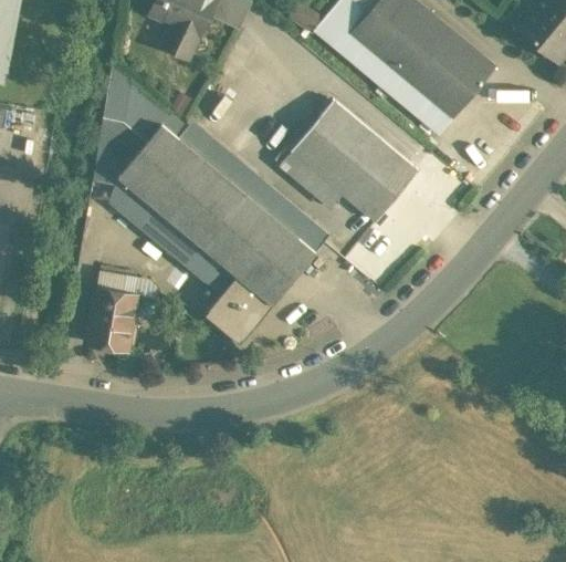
[(20,0),(0,0),(0,83),(4,84),(20,0)]
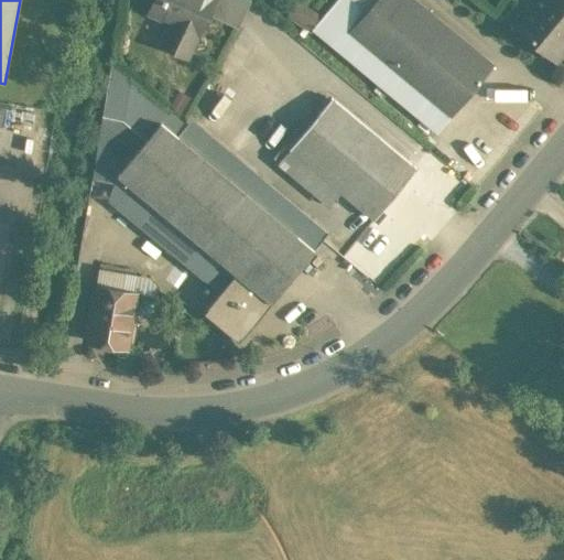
[(215,0),(159,0),(162,1),(161,3),(164,4),(158,19),(173,25),(162,49),(186,60),(196,36),(198,38),(215,0)]
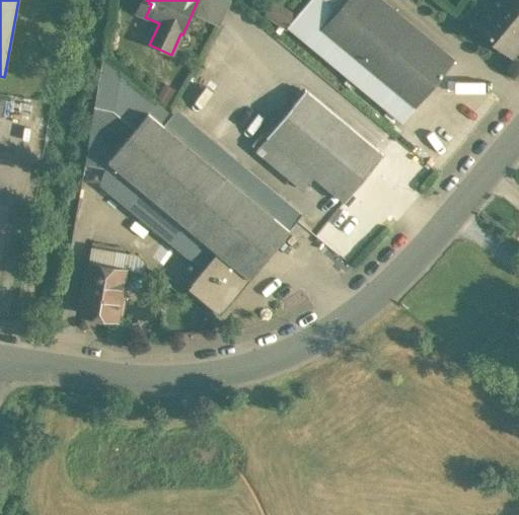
[(453,64),(376,0),(346,0),(337,11),(322,0),(311,0),(288,28),(403,124),(453,64)]
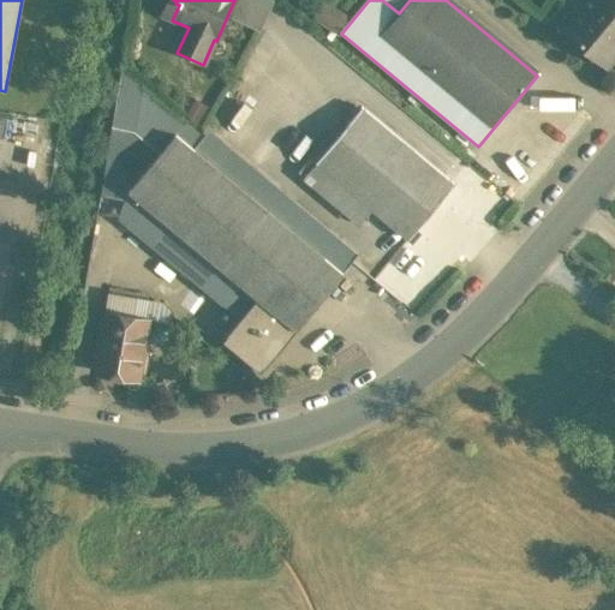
[(614,0),(587,0),(561,31),(605,67),(614,55),(614,0)]
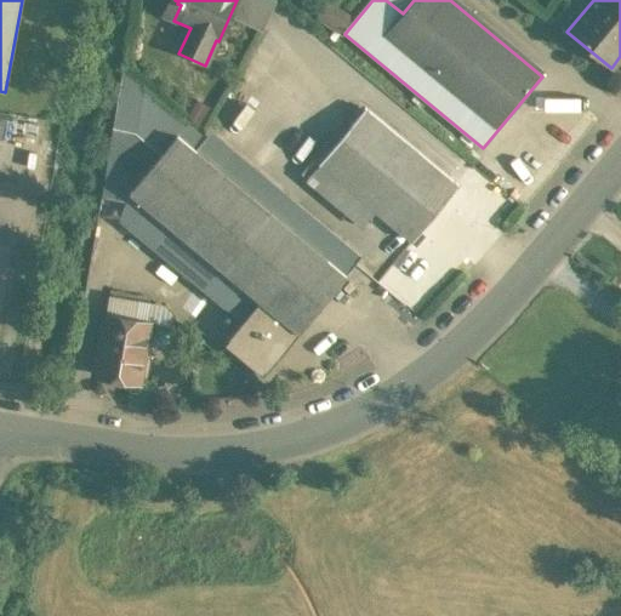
[(349,22),(329,9),(322,22),(342,34),(349,22)]
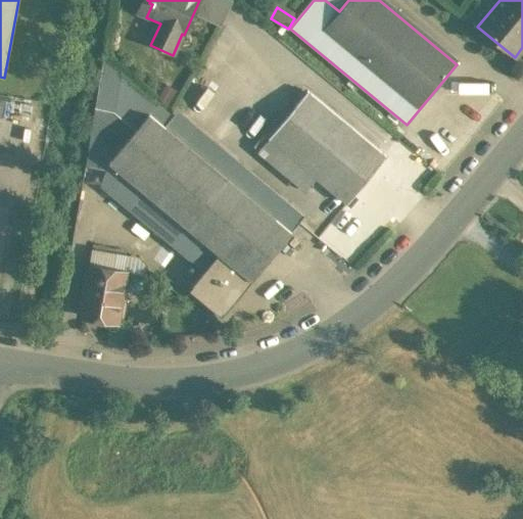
[(156,106),(102,61),(95,110),(113,114),(135,132),(149,115),(156,106)]
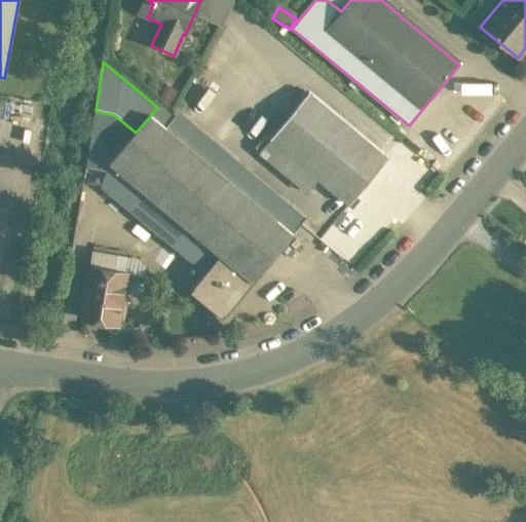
[(388,160),(309,95),(269,142),(349,208),(388,160)]
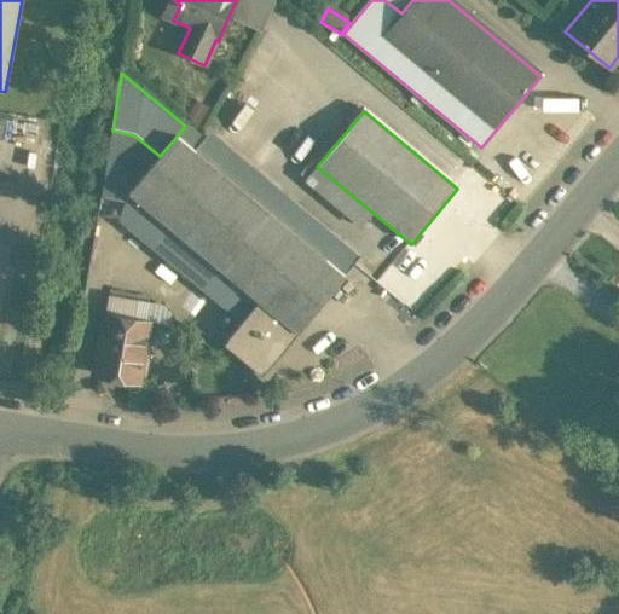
[(134,135),(113,131),(102,200),(126,203),(129,193),(160,156),(134,135)]
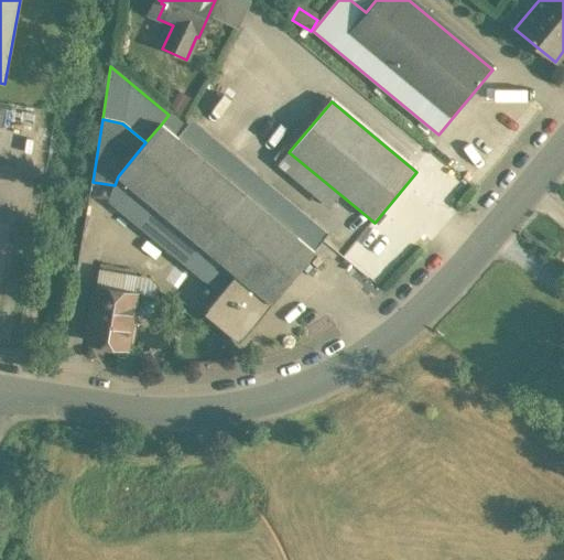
[(314,252),(161,125),(145,142),(118,176),(115,185),(108,204),(219,295),(236,276),(271,304),(314,252)]
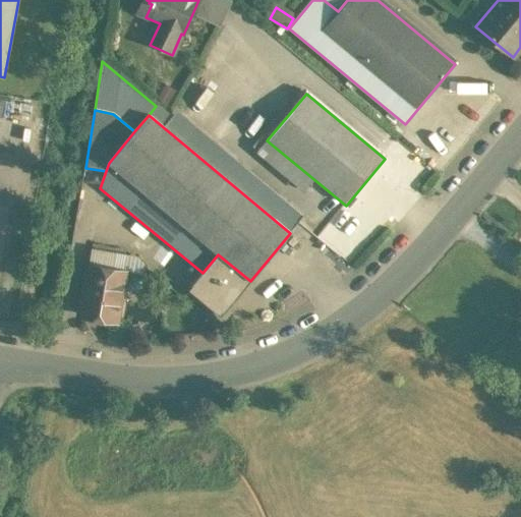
[(126,260),(91,252),(89,267),(124,273),(126,260)]
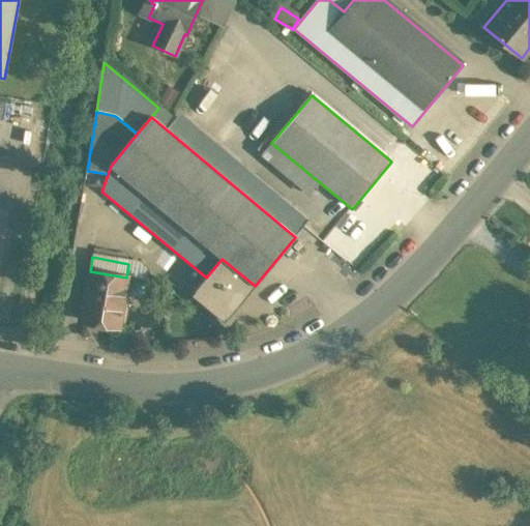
[(206,278),(195,291),(228,319),(255,286),(222,259),(206,278)]
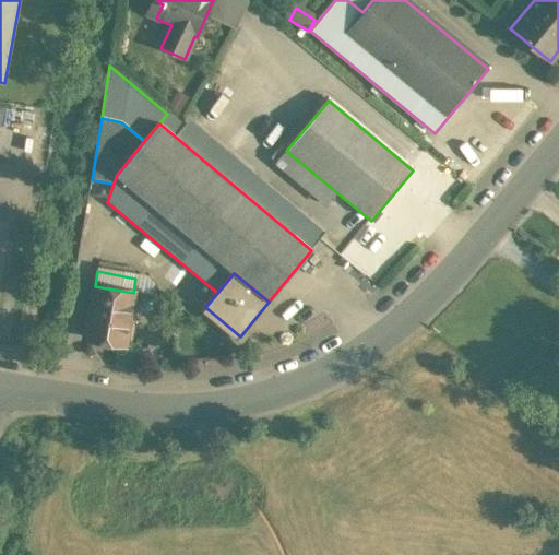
[(133,293),(95,286),(85,341),(125,347),(133,294),(133,293)]
